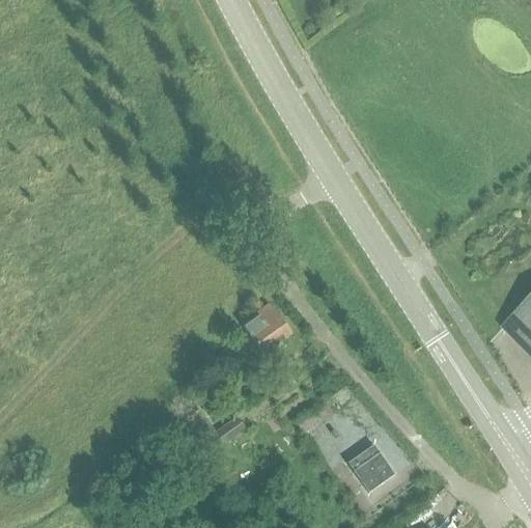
[(530,296),(502,326),(530,355),(530,296)]
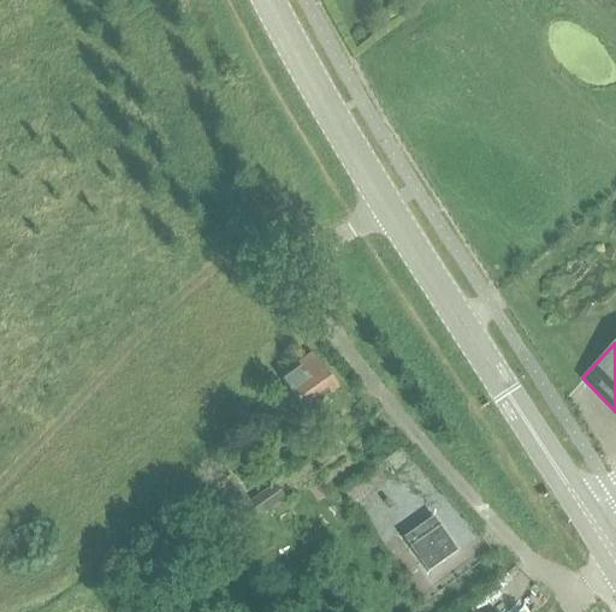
[(302,410),(335,385),(309,351),(292,363),(295,367),(279,379),(302,410)]
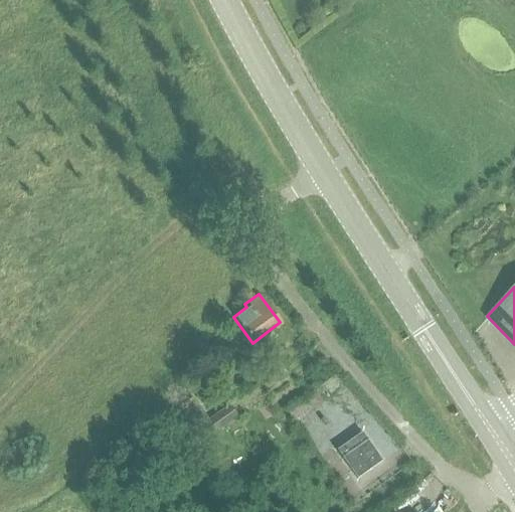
[(181,430),(204,414),(192,395),(168,410),(181,430)]
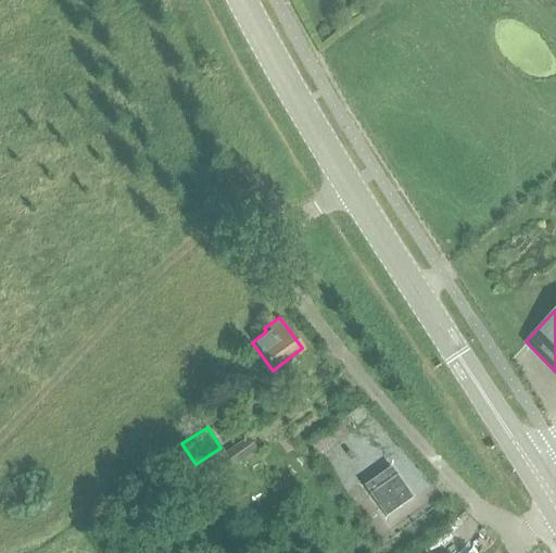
[(248,435),(223,452),(231,465),(256,448),(248,435)]
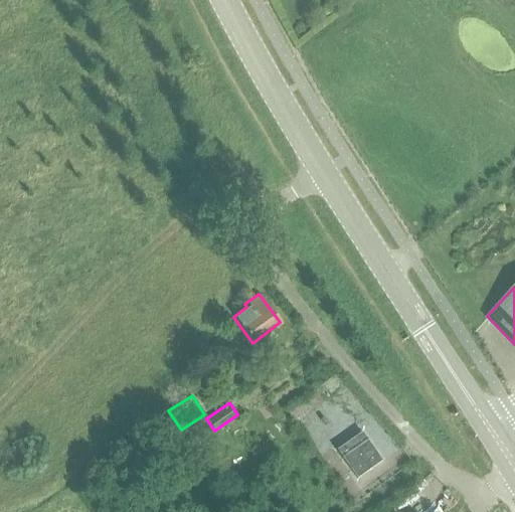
[(315,403),(312,405),(318,413),(321,411),(315,403)]
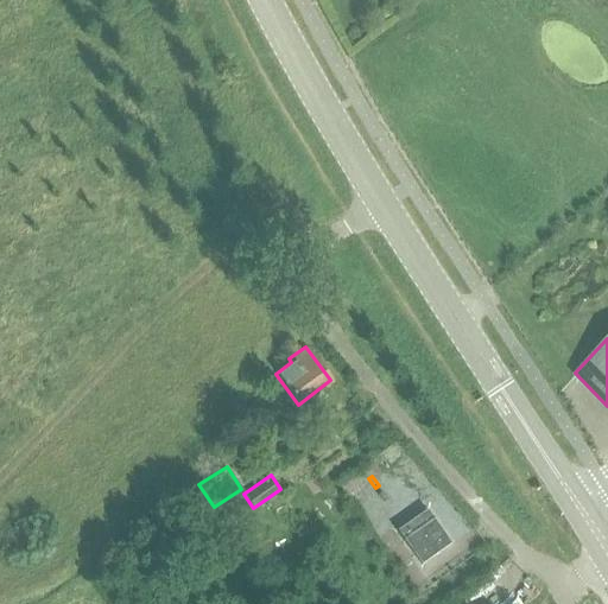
[(428,508),(398,528),(422,563),(451,541),(428,508)]
